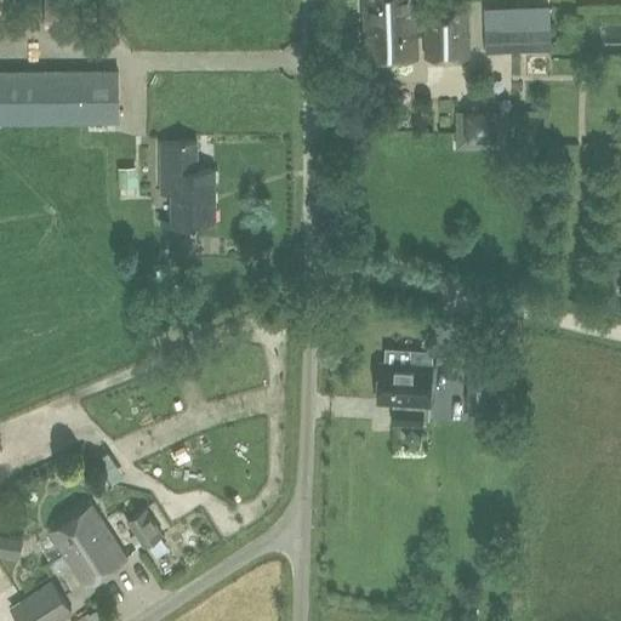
[(44,0),(45,23),(72,23),(72,0),(44,0)]
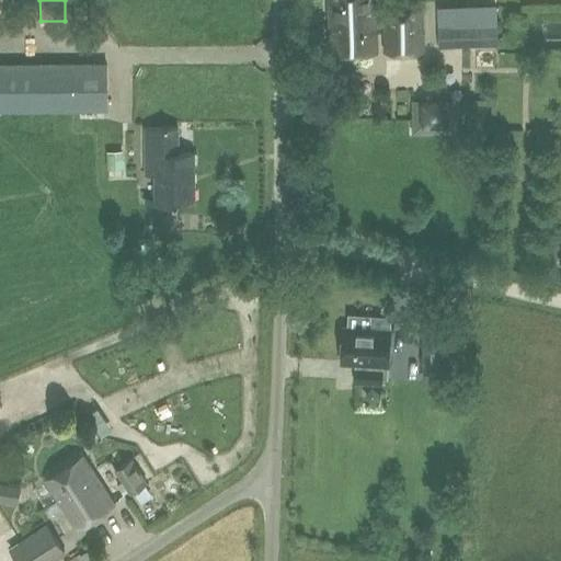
[(375,0),(329,0),(331,52),(377,50),(376,26),(386,26),(387,50),(423,49),(422,8),(376,9),(375,0)]
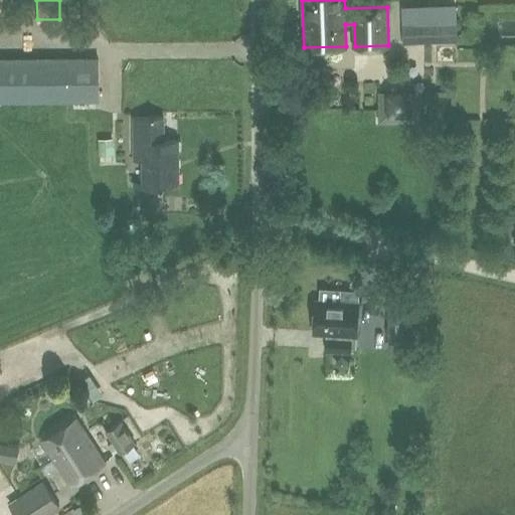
[(401,6),(403,44),(459,41),(457,3),(401,6)]
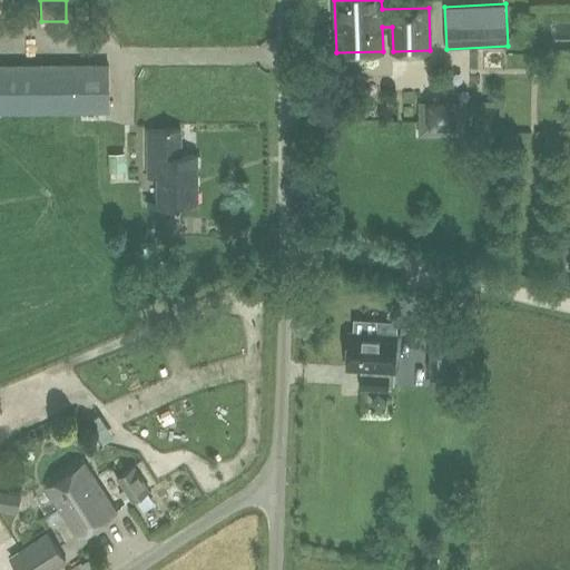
[(107,66),(0,67),(0,114),(108,114),(107,66)]
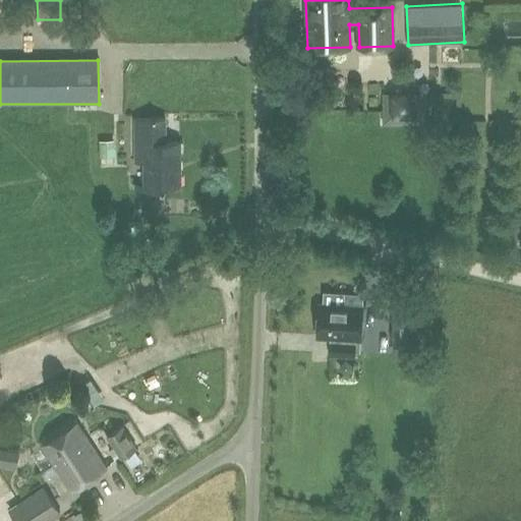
[(392,124),(432,122),(431,92),(391,94),(392,124)]
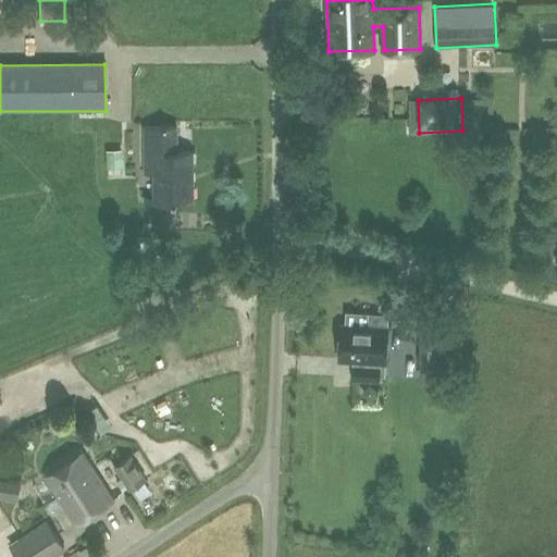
[(152,171),(152,200),(190,200),(192,148),(176,148),(177,126),(146,126),(145,171),(152,171)]
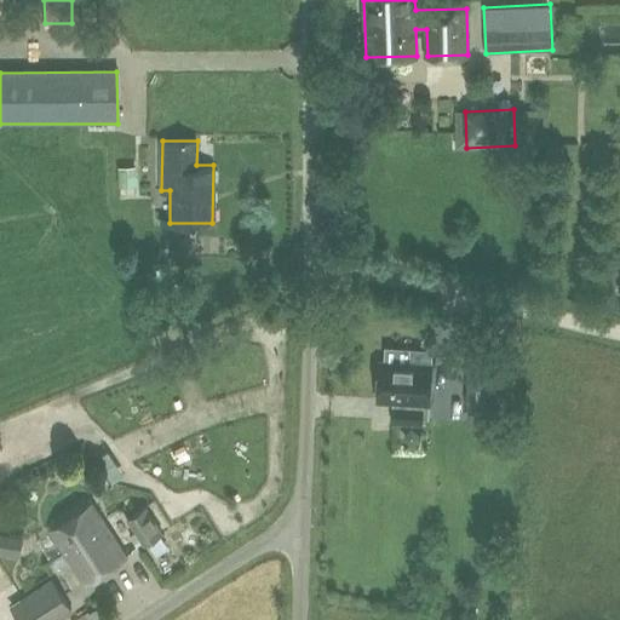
[(385,361),(380,360),(378,399),(395,400),(394,419),(423,420),(423,401),(430,402),(432,363),(409,362),(411,346),(385,345),(385,361)]
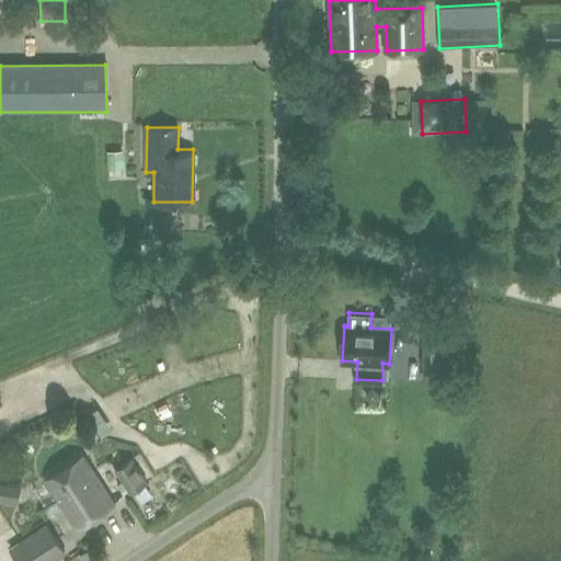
[(460,328),(422,328),(423,365),(460,364),(460,328)]
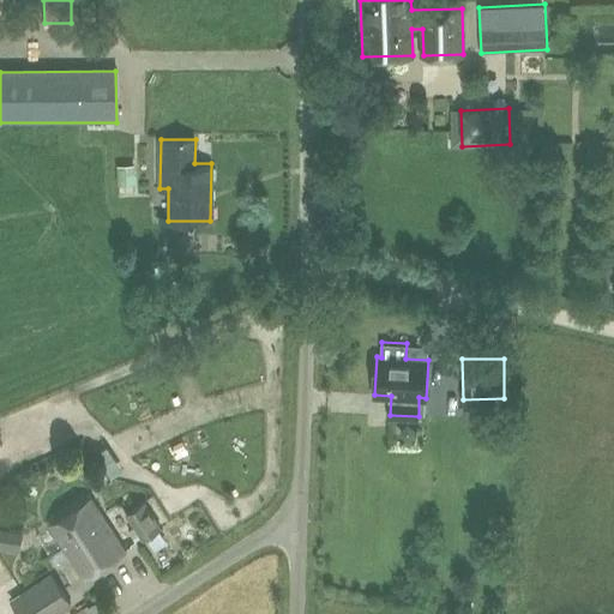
[(77,506),(89,485),(74,476),(62,498),(77,506)]
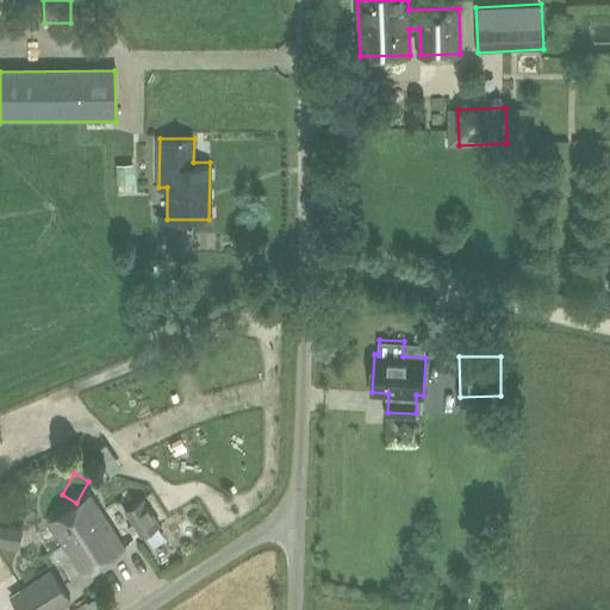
[(124,546),(91,495),(50,521),(82,573),(124,546)]
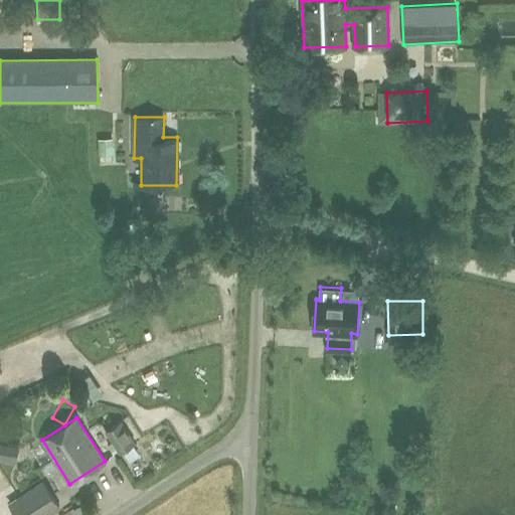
[(107,431),(120,453),(136,443),(122,420),(107,431)]
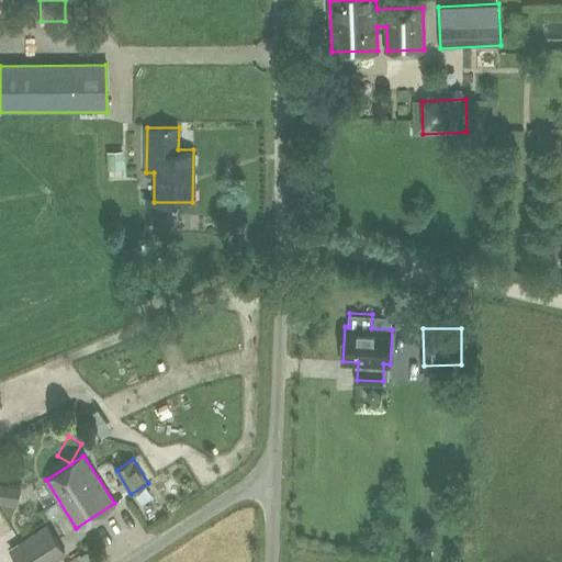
[(17,561),(54,561),(67,554),(47,524),(9,549),(17,561)]
